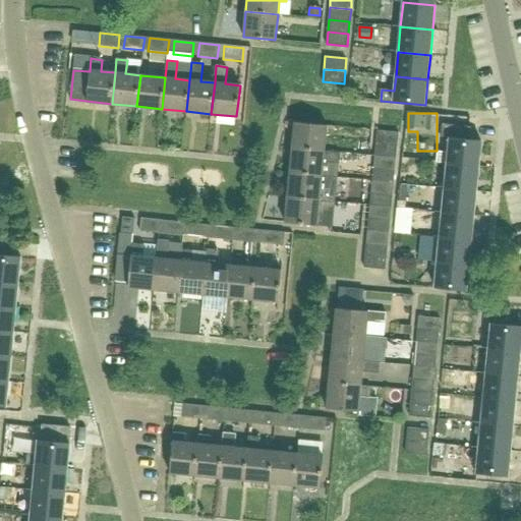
[(327,125),(295,122),(292,148),(325,151),(327,125)]
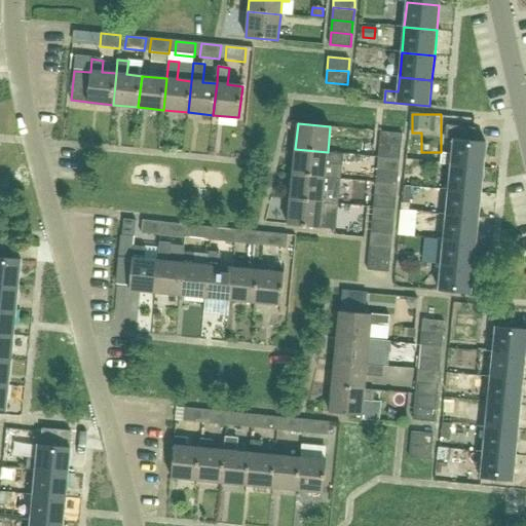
[(445,153),(444,164),(451,165),(451,164),(483,167),(486,142),(475,141),(476,128),(447,125),(446,139),(454,139),(452,154),(445,153)]
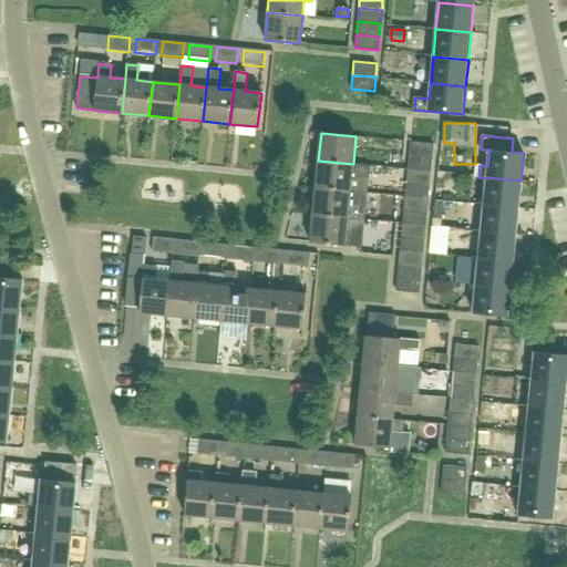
[(434,144),(411,142),(410,155),(432,157),(434,144)]
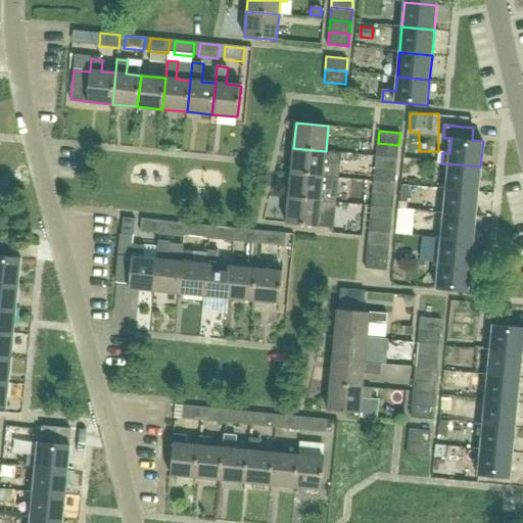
[(377,156),(397,158),(398,145),(378,143),(377,156)]
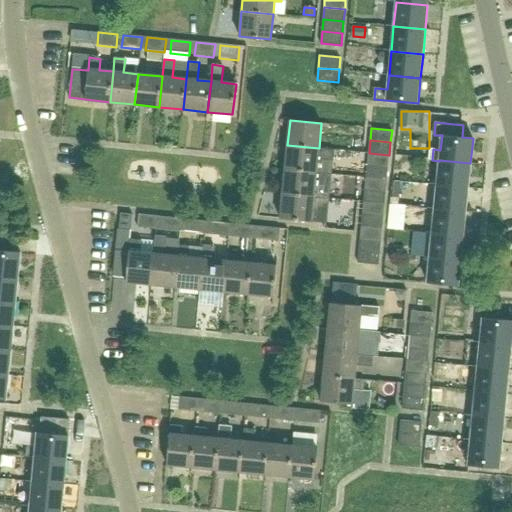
[(332,150),(319,148),(287,145),(285,169),(316,172),(318,159),(322,159),(331,160),(332,150)]
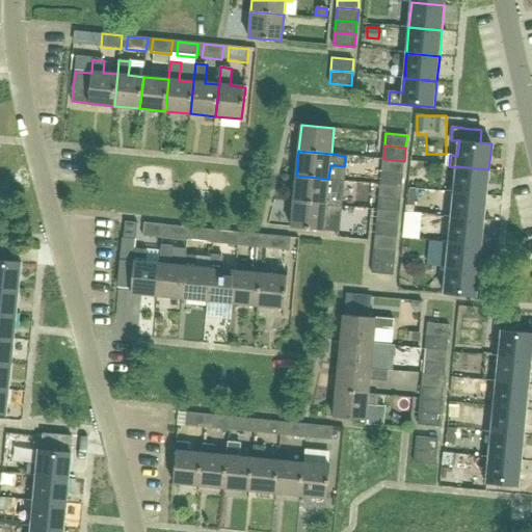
[(382,171),(403,174),(404,161),(383,159),(382,171)]
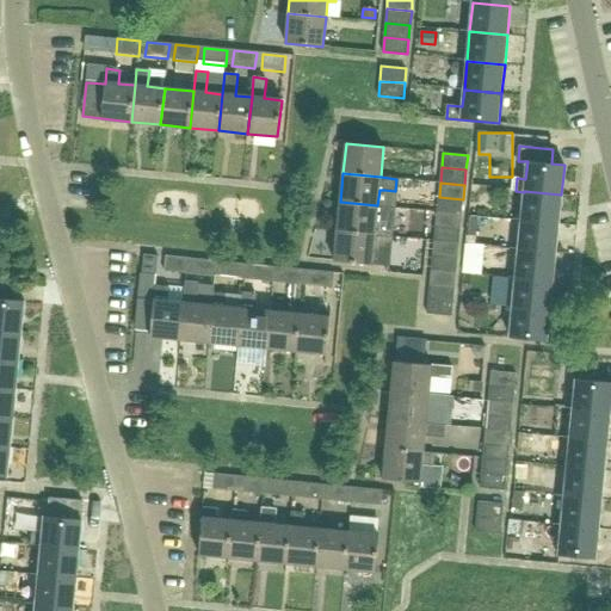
[(377,205),(394,208),(395,191),(384,190),(380,190),(377,205)]
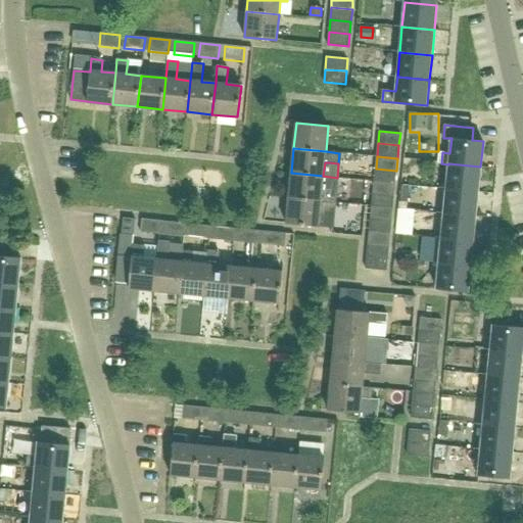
[(446,188),(478,191),(480,167),(448,163),(448,164),(446,188)]
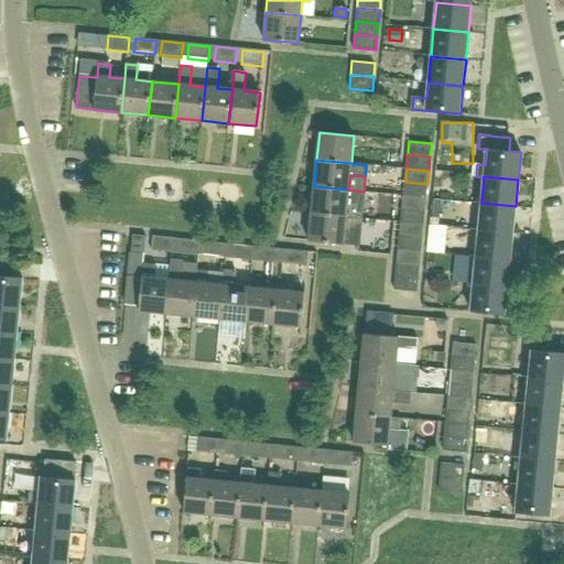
[(426,197),(427,184),(405,182),(403,195),(426,197)]
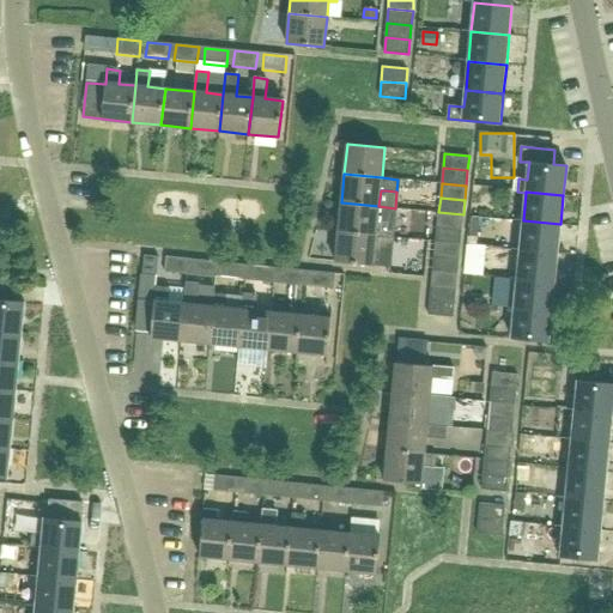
[(378,206),(341,202),(338,231),(376,235),(377,218),(394,219),(395,208),(378,206)]
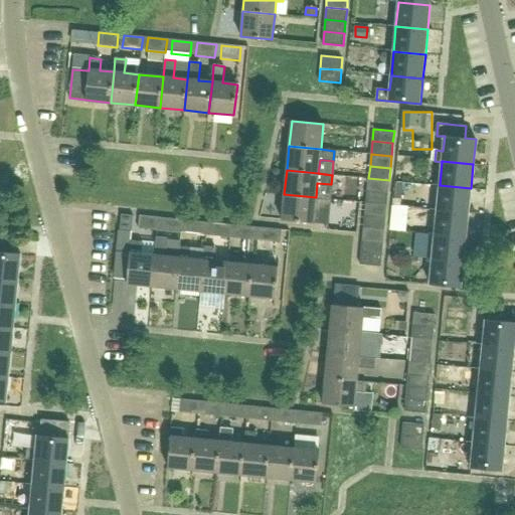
[(387,192),(389,180),(368,178),(367,190),(387,192)]
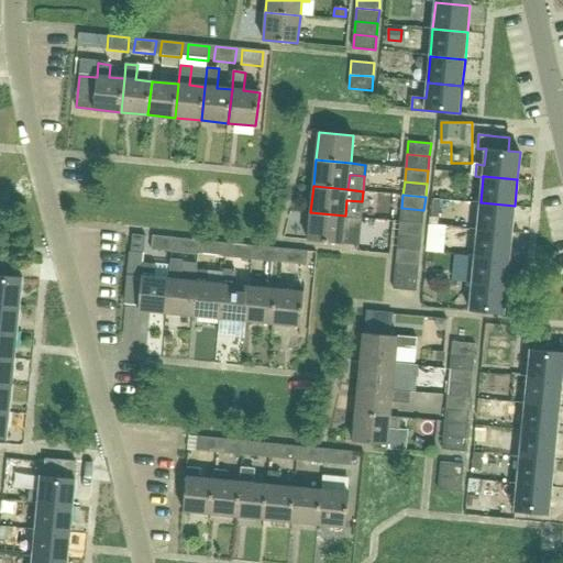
[(477,230),(512,233),(515,206),(481,202),(477,230)]
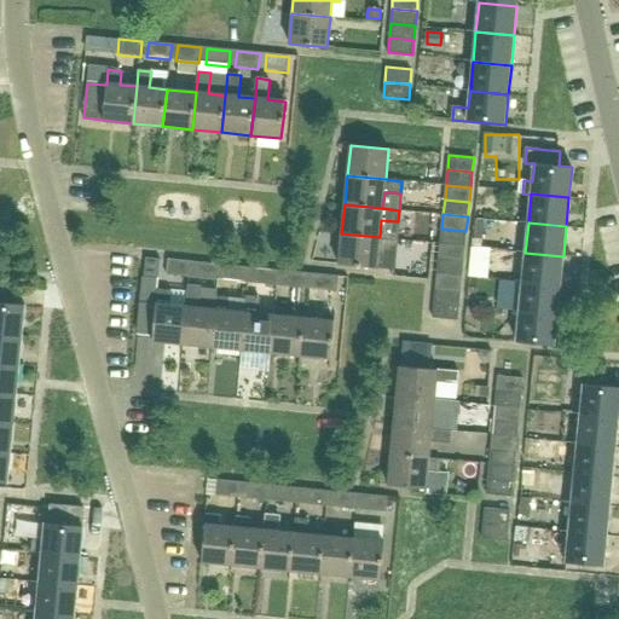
[(464,246),(466,231),(441,229),(440,243),(464,246)]
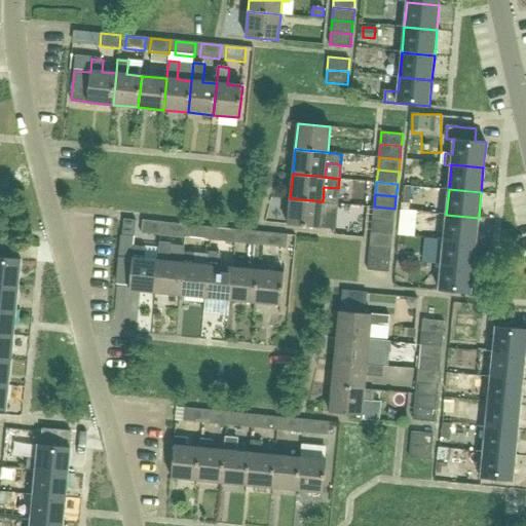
[(288,225),(320,228),(323,201),(290,198),(288,225)]
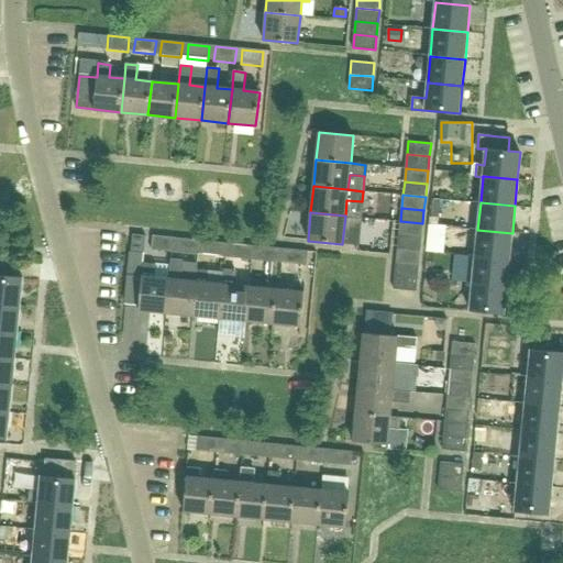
[(421,236),(422,223),(400,221),(399,234),(421,236)]
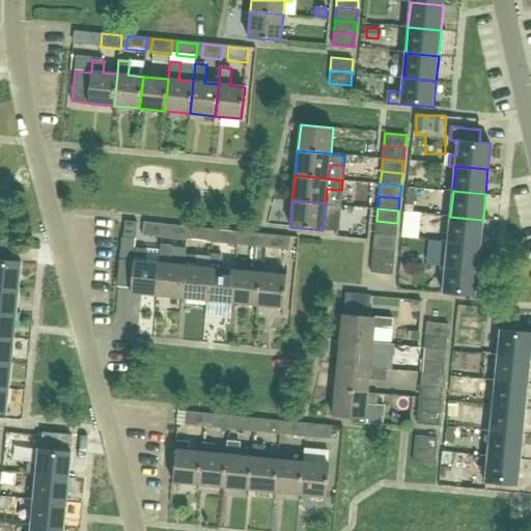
[(448,242),(480,245),(483,220),(450,217),(448,242)]
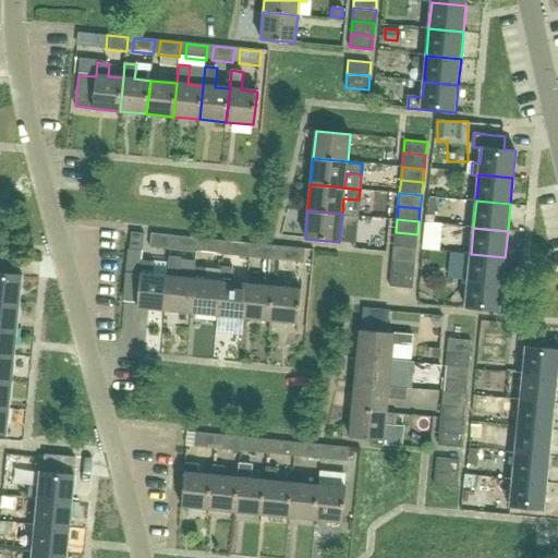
[(143,251),(144,233),(131,232),(130,250),(143,251)]
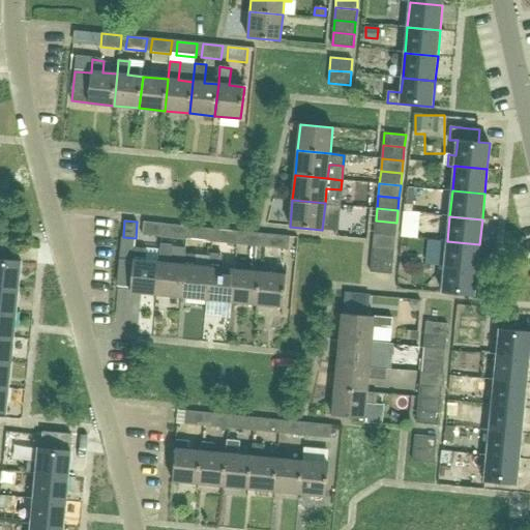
[(395,236),(396,223),(376,221),(375,234),(395,236)]
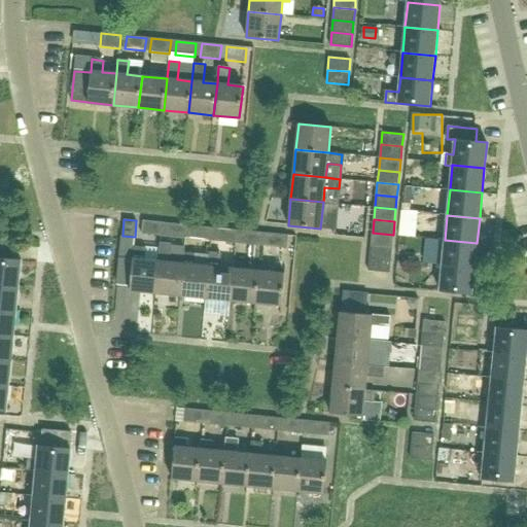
[(168,223),(143,221),(142,234),(167,236),(168,223)]
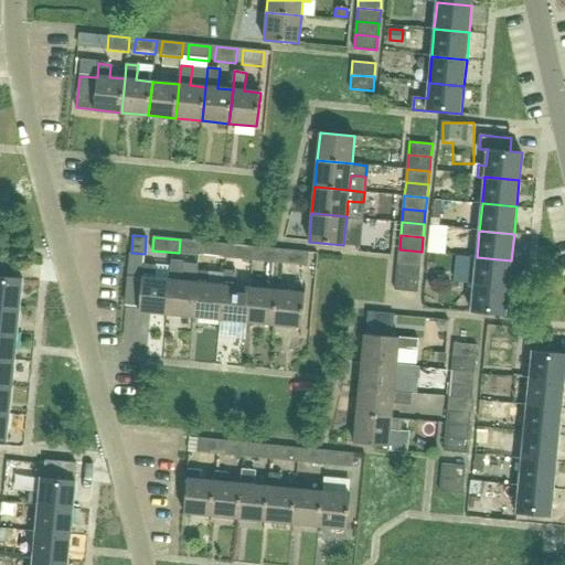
[(373,237),(372,253),(392,255),(393,252),(394,240),(373,237)]
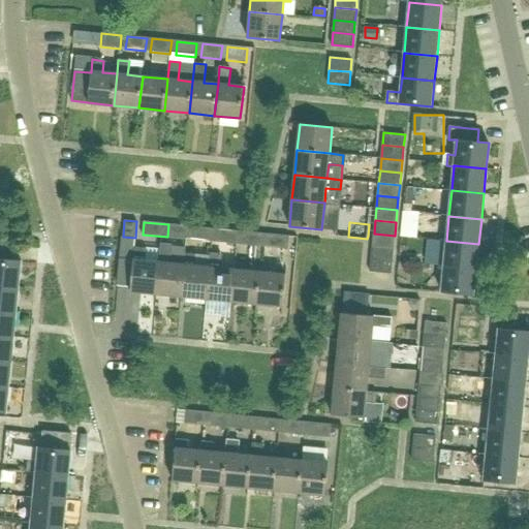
[(199,227),(188,226),(175,224),(173,238),(198,240),(199,227)]
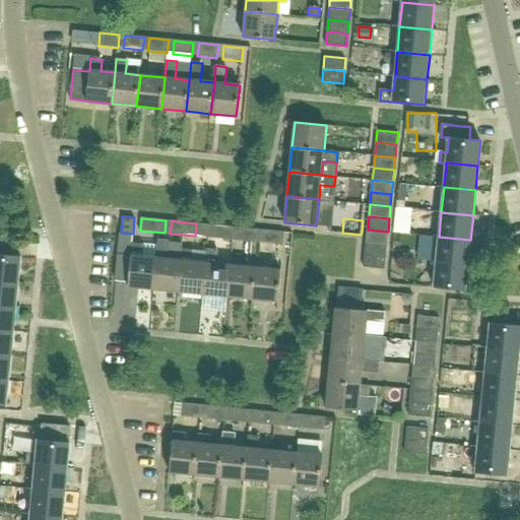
[(260,243),(283,245),(284,232),(261,230),(260,243)]
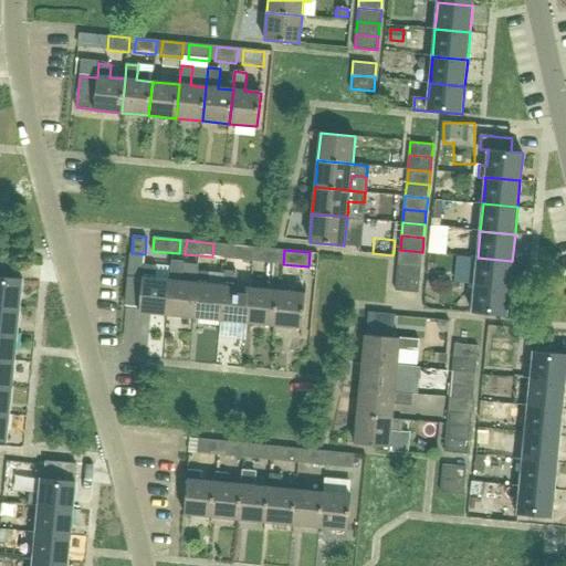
[(400,250),(398,261),(398,263),(420,264),(422,252),(400,250)]
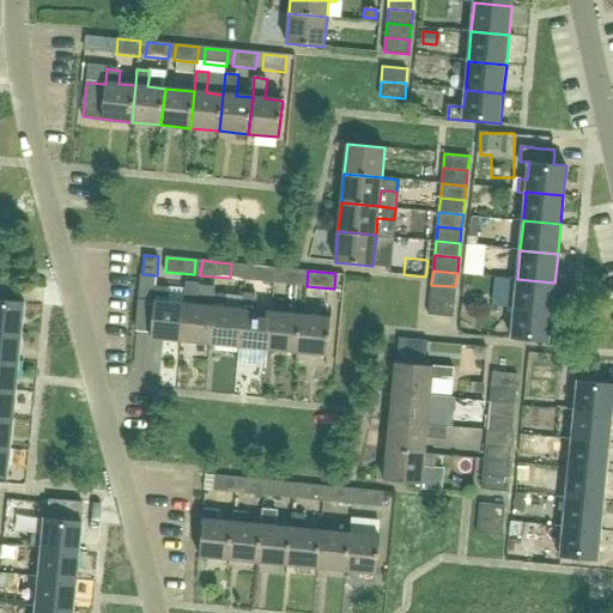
[(515,308),(552,311),(554,283),(517,279),(515,308)]
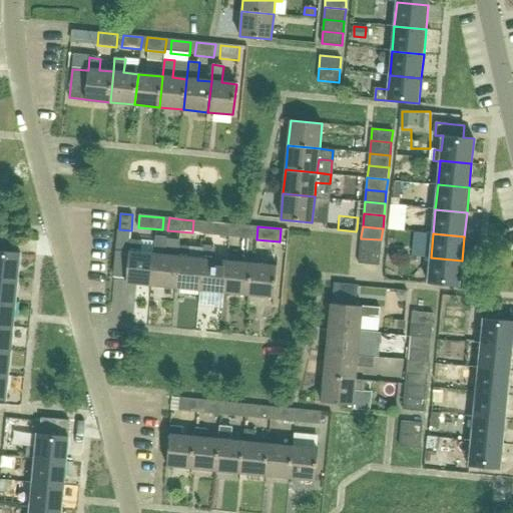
[(154,252),(151,285),(175,287),(178,255),(165,253),(166,237),(155,236),(154,240),(153,252),(154,252)]
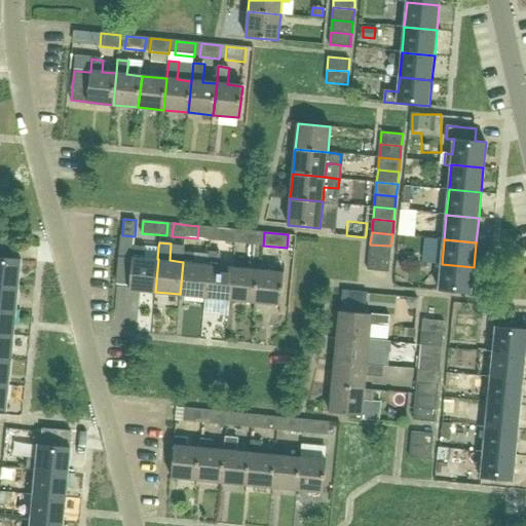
[(129,289),(155,292),(158,259),(157,259),(144,258),(145,246),(135,245),(133,257),(129,289)]
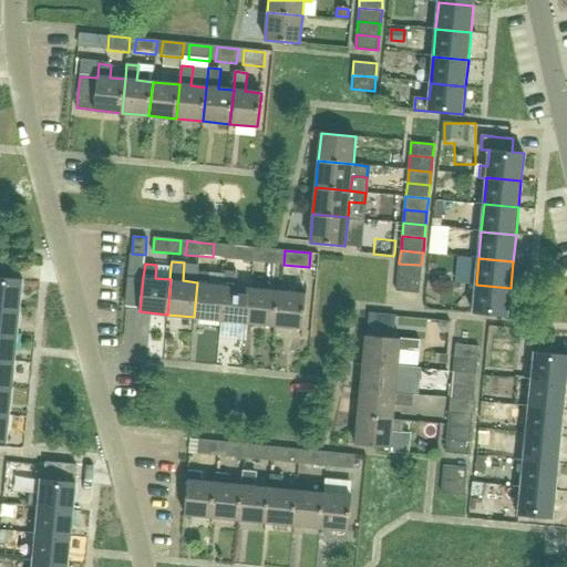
[(398,277),(420,279),(421,265),(399,264),(398,277)]
